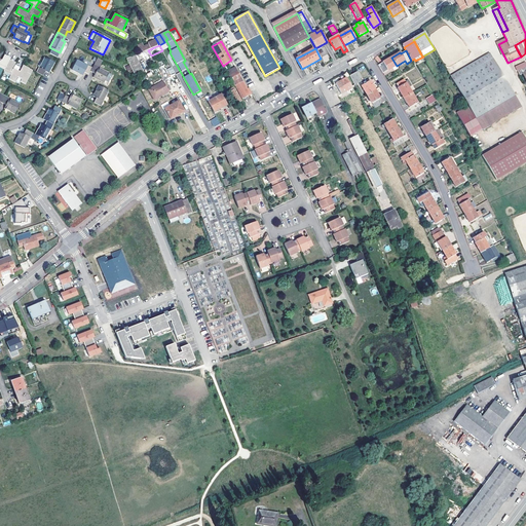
[(10,59),(4,54),(2,60),(0,59),(0,67),(4,70),(9,60),(10,59)]
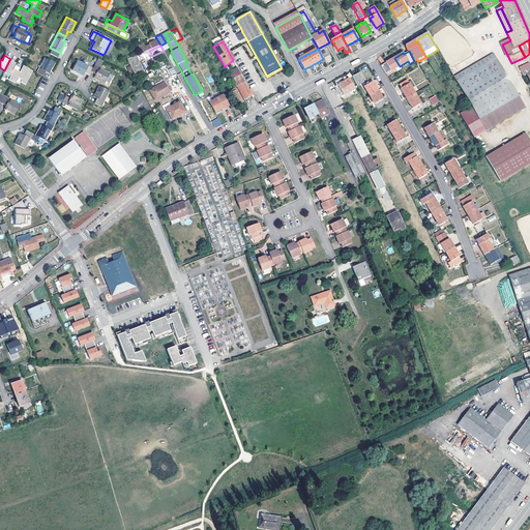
[(144,71),(136,56),(127,59),(136,76),(144,71)]
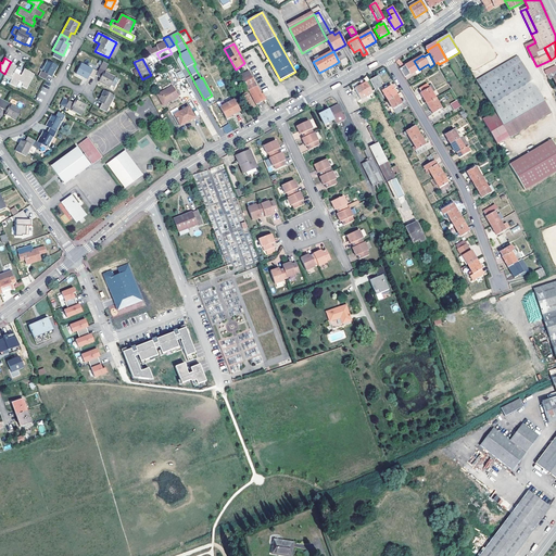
[(48,76),(51,77),(58,65),(47,61),(38,76),(46,80),(48,76)]
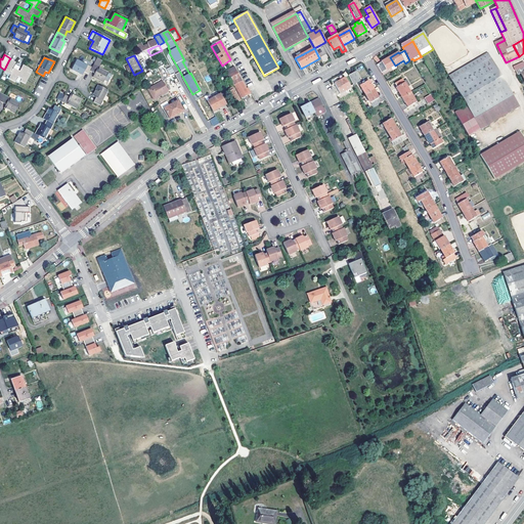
[(94,74),(92,77),(103,82),(108,73),(98,68),(102,60),(97,57),(92,68),(90,72),(94,74)]
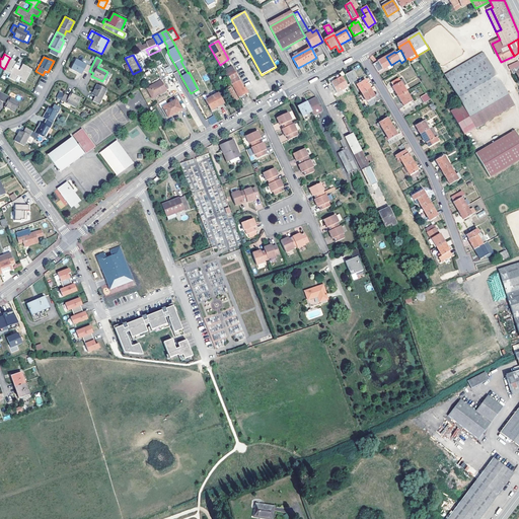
[(391,65),(386,57),(373,64),(378,73),(391,65)]
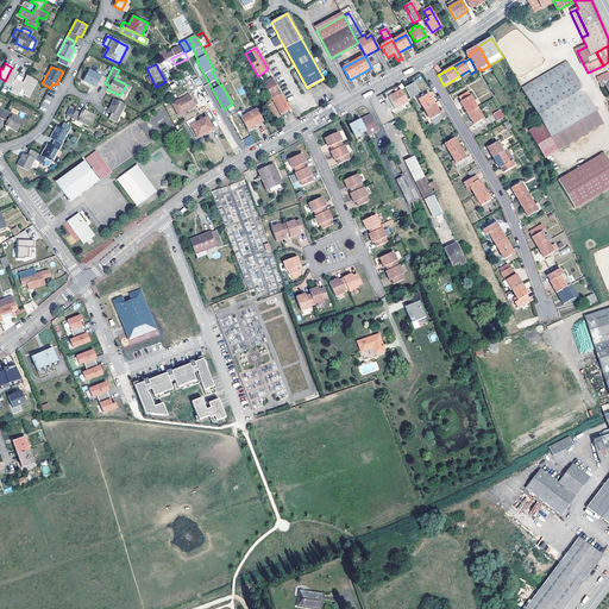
[(570,67),(540,85),(552,106),(566,129),(596,111),(570,67)]
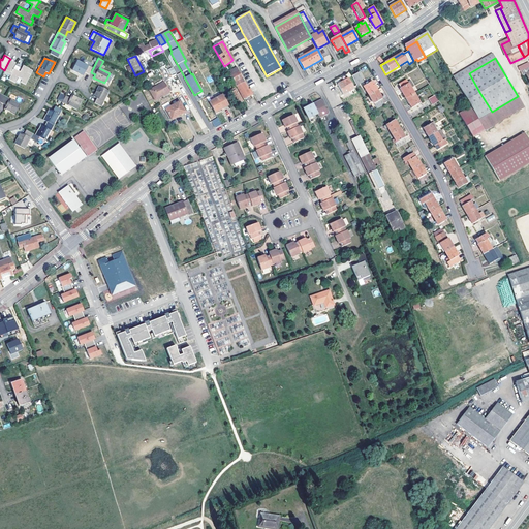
[(12,68),(16,63),(9,60),(4,70),(3,71),(11,74),(9,80),(14,82),(18,76),(22,80),(21,82),(25,84),(32,70),(23,65),(20,71),(12,68)]
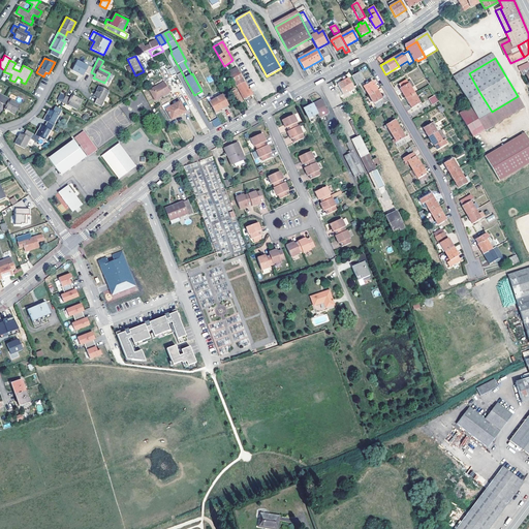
[(91,72),(93,68),(78,60),(72,70),(83,75),(85,72),(90,74),(91,72)]
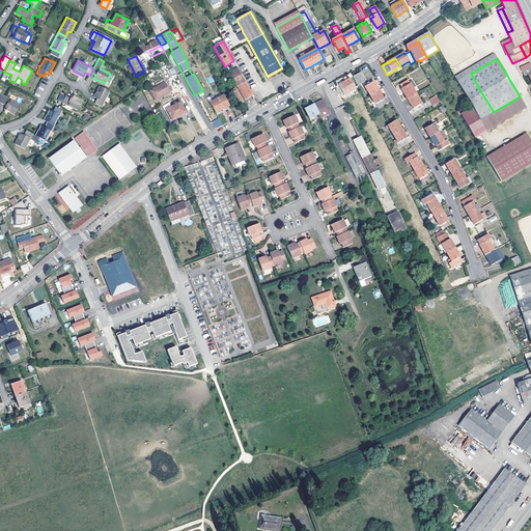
[(530,62),(520,65),(522,71),(530,67),(530,62)]
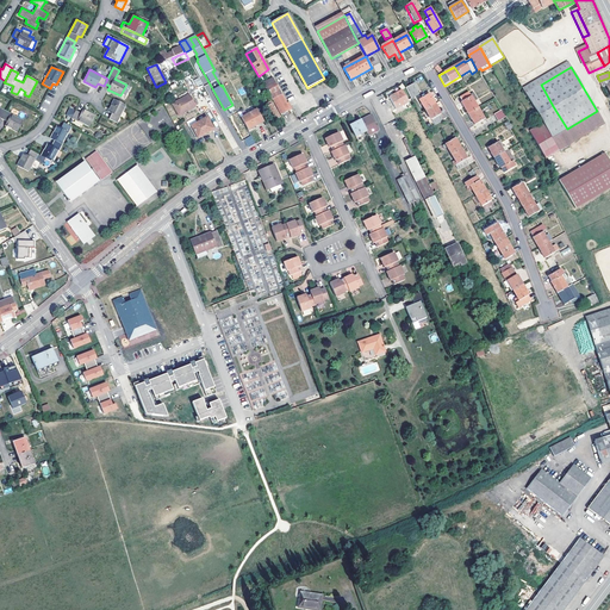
[(461,79),(460,76),(444,86),(446,88),(461,79)]
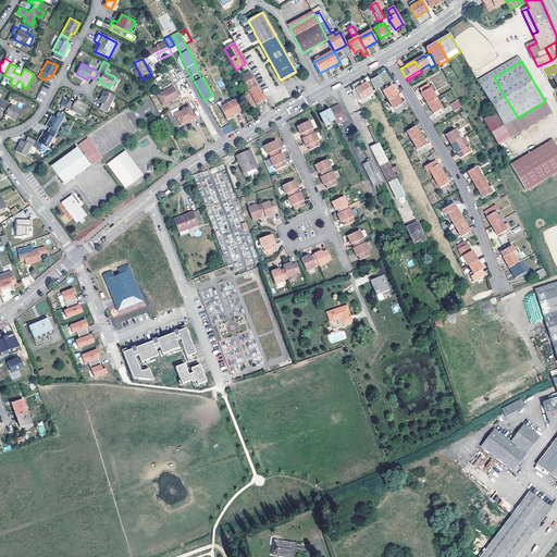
[(239,77),(248,91),(249,91),(257,106),(267,99),(263,93),(262,94),(249,72),(239,77)]
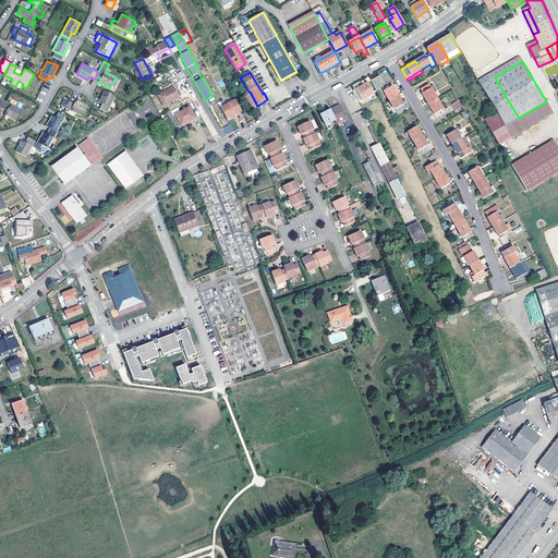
[(557,72),(548,76),(550,81),(555,80),(557,86),(557,72)]
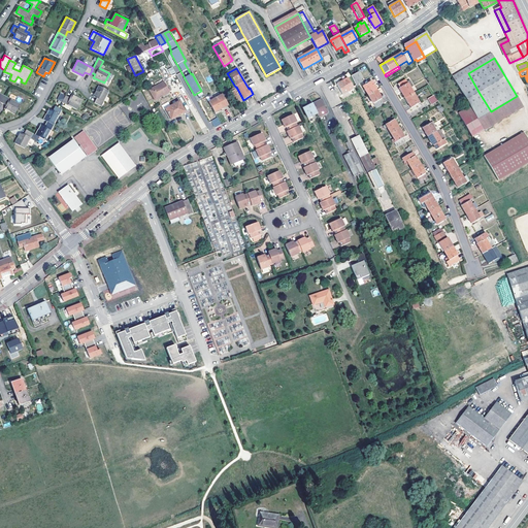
[(143,71),(135,75),(136,78),(139,84),(147,80),(143,71)]
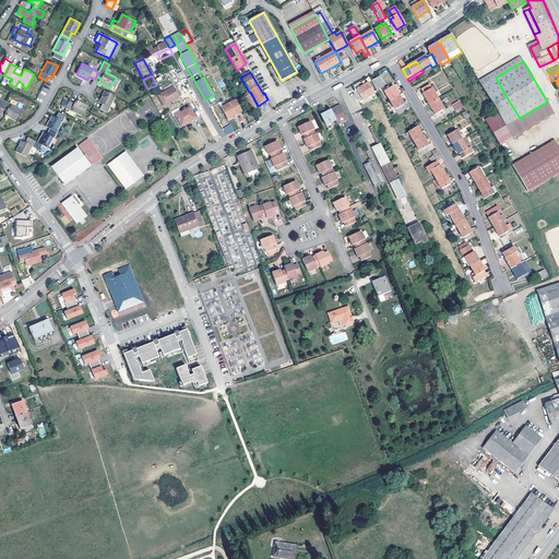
[(379,76),(372,81),(377,91),(384,86),(379,76)]
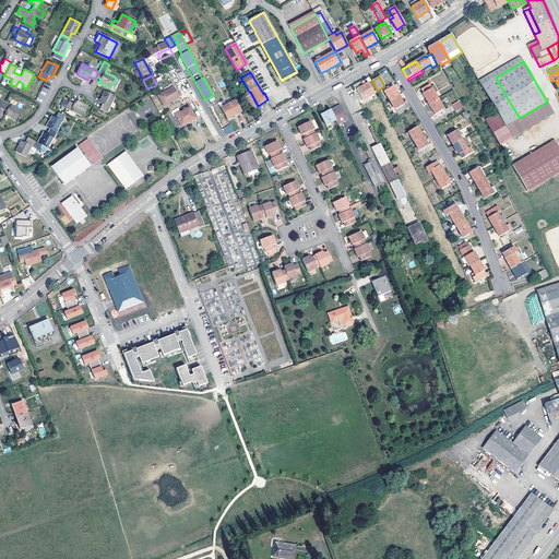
[(482,86),(494,105),(507,97),(496,78),(482,86)]
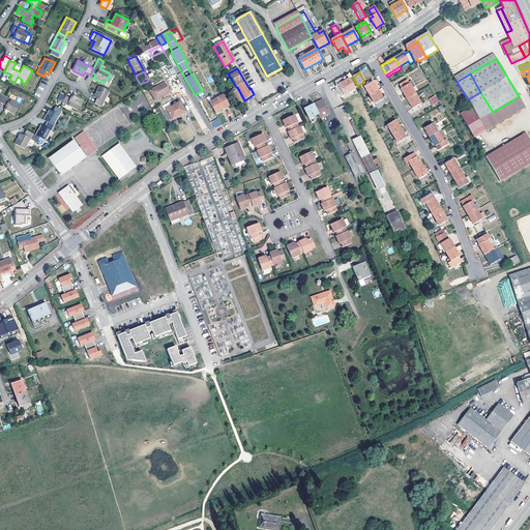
[(231,87),(226,77),(217,82),(224,91),(231,87)]
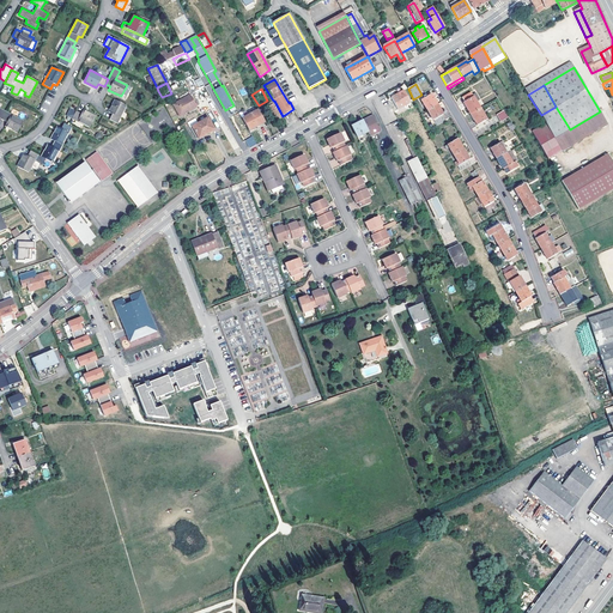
[(411,103),(404,91),(392,97),(398,110),(411,103)]
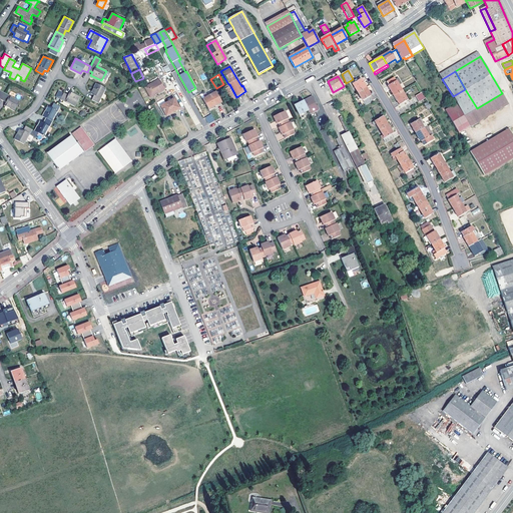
[(394,96),(402,91),(399,85),(401,83),(398,78),(395,80),(394,77),(387,81),(389,85),(388,86),(394,96)]
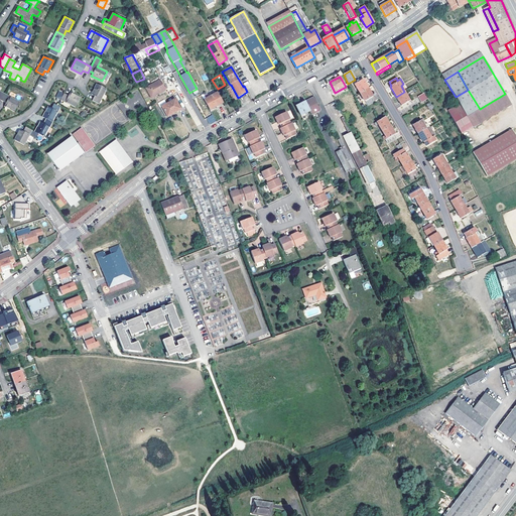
[(165,90),(160,80),(148,87),(149,88),(146,90),(151,98),(157,95),(159,94),(165,90)]
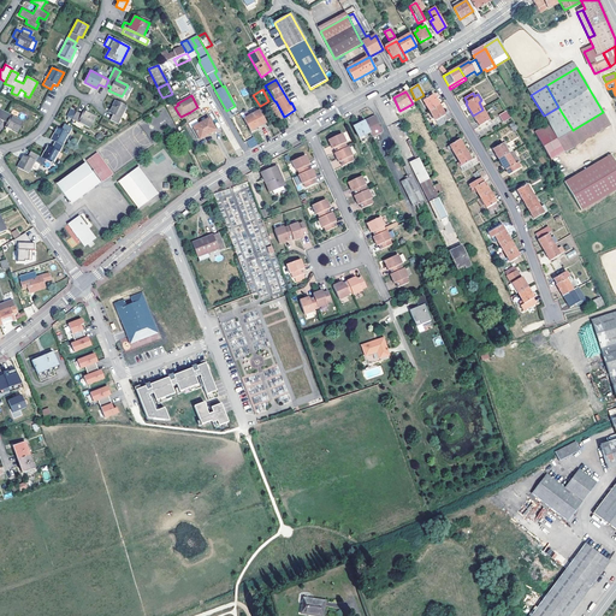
[(433,95),(424,101),(430,111),(439,106),(433,95)]
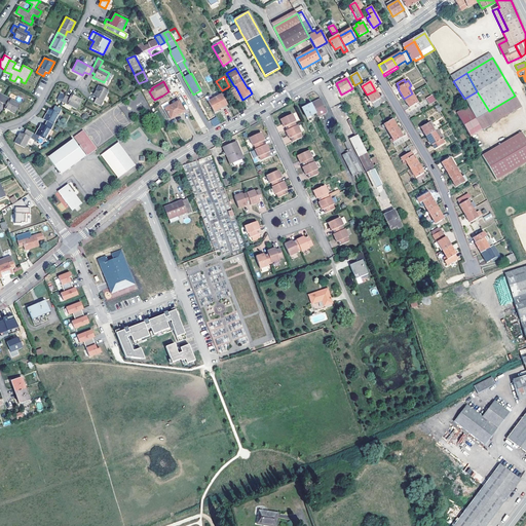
[(96,98),(94,103),(101,106),(108,90),(99,85),(92,96),(96,98)]
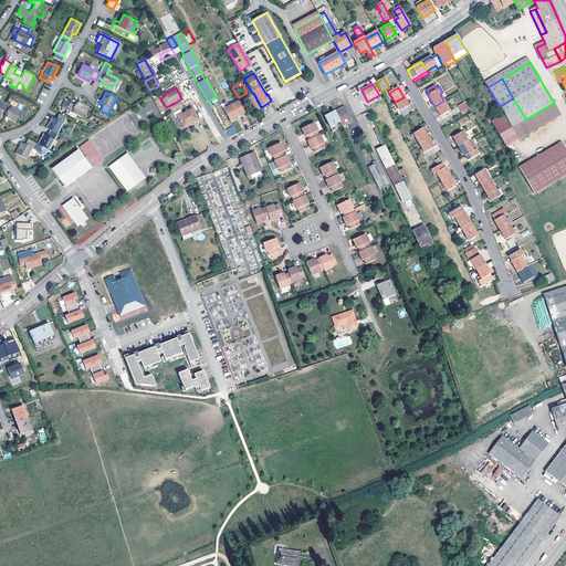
[(209,116),(206,118),(218,143),(228,138),(209,102),(207,103),(201,93),(198,94),(209,116)]
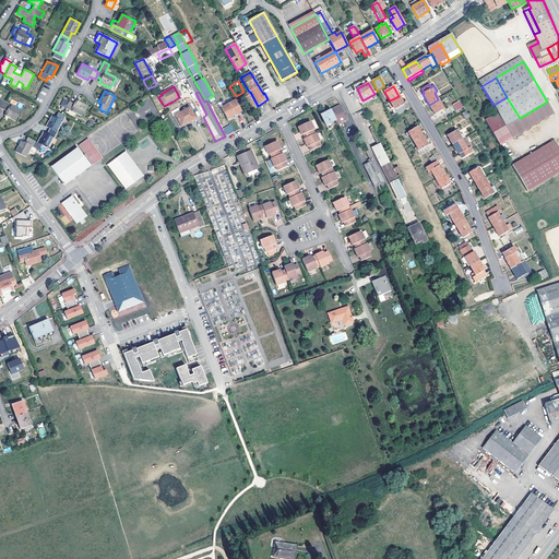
[(257,108),(249,93),(245,95),(252,110),(257,108)]
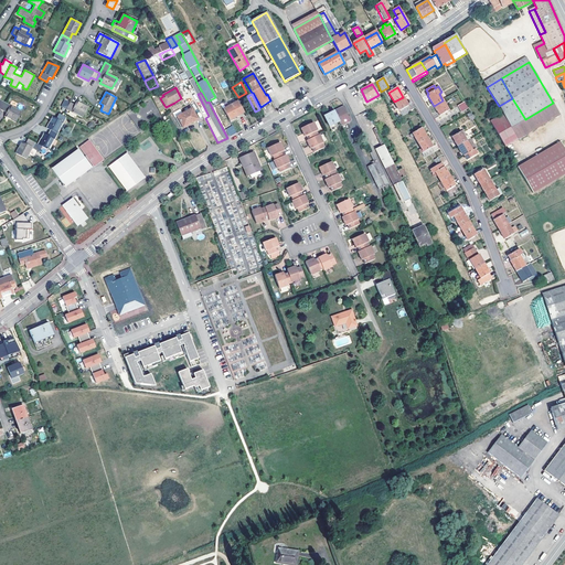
[(403,97),(394,102),(402,116),(412,110),(403,97)]
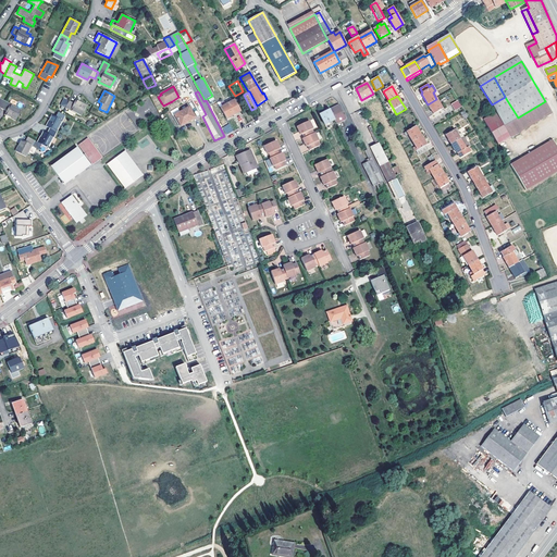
[(492,104),(496,112),(483,120),(492,133),(518,118),(505,97),(492,104)]
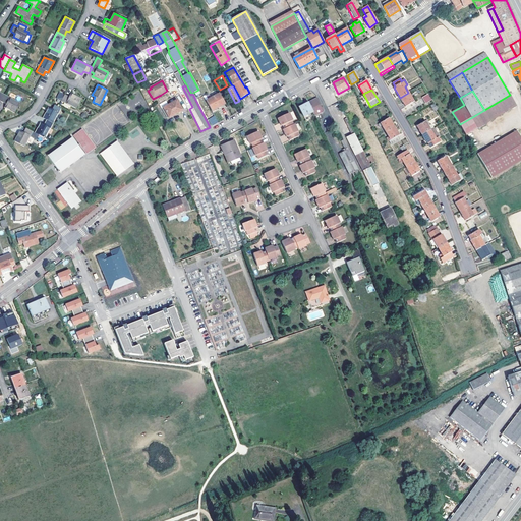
[(68,97),(64,95),(64,96),(59,93),(56,99),(61,101),(75,109),(80,99),(70,94),(68,97)]
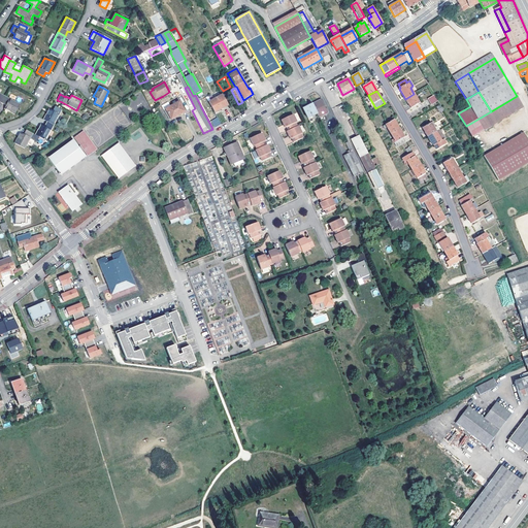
[(414,94),(405,99),(410,108),(420,103),(414,94)]
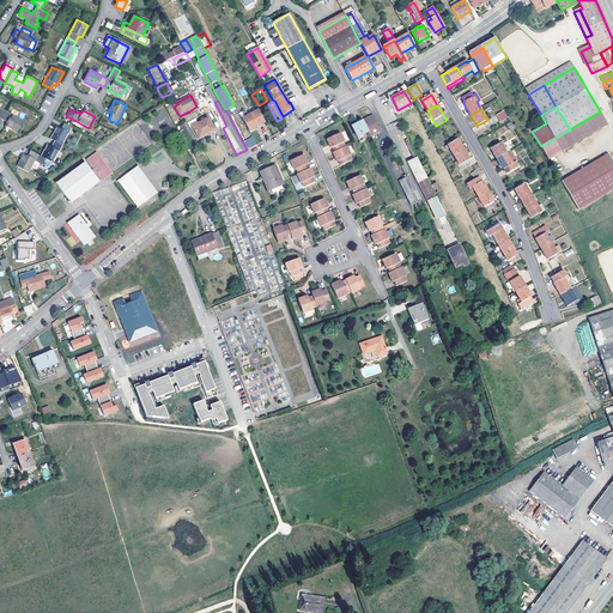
[(265,122),(259,110),(242,119),(249,132),(265,122)]
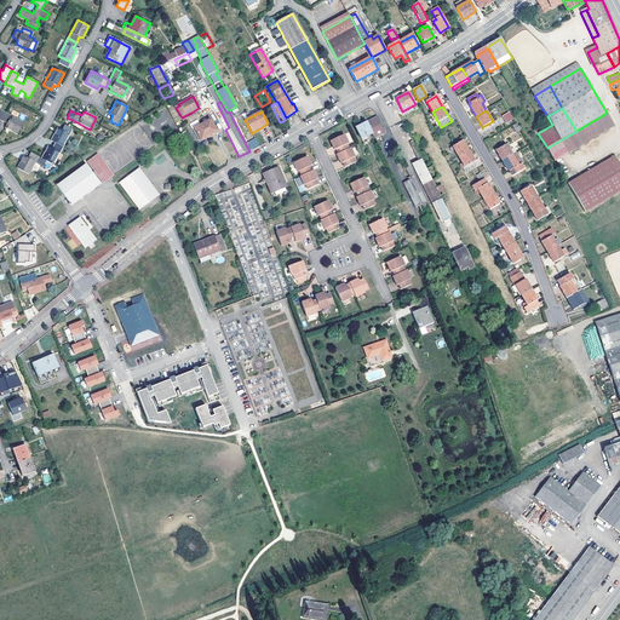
[(514,119),(510,113),(503,116),(506,124),(514,119)]
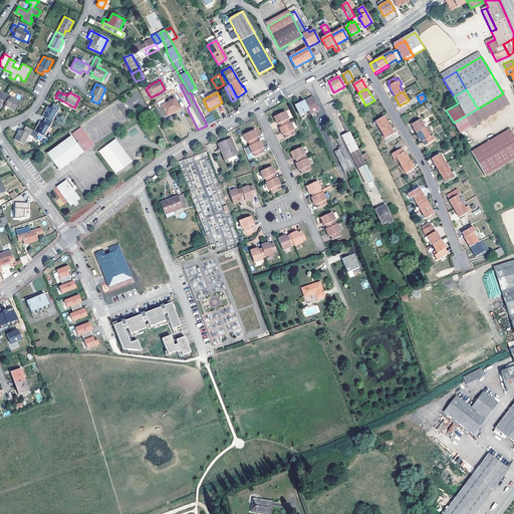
[(478,108),(454,122),(460,134),(509,104),(503,93),(478,108)]
